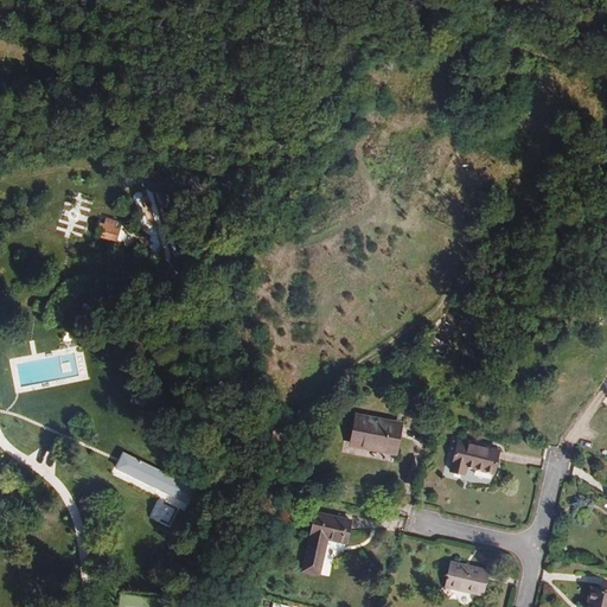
[(510,70),(490,63),(485,75),(504,83),(510,70)]
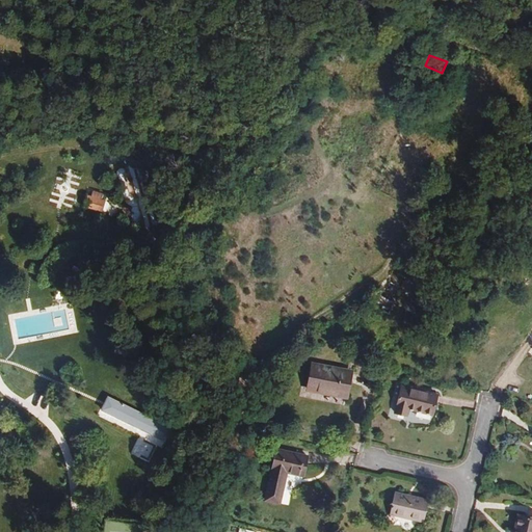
[(87,192),(84,203),(102,208),(105,197),(102,197),(104,192),(92,188),(90,193),(87,192)]
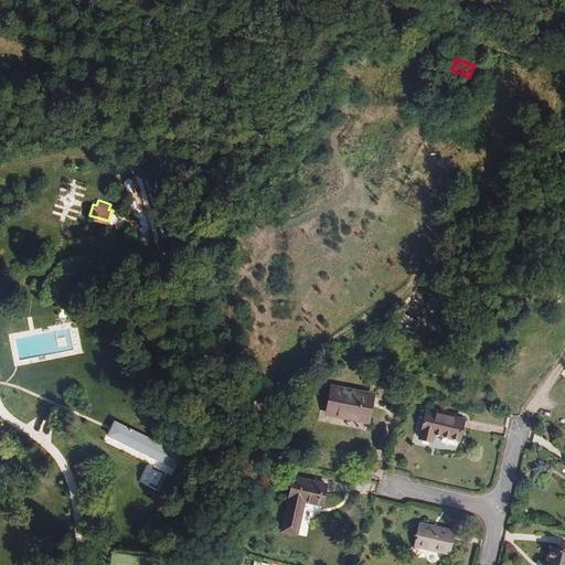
[(419,319),(403,310),(396,321),(413,331),(419,319)]
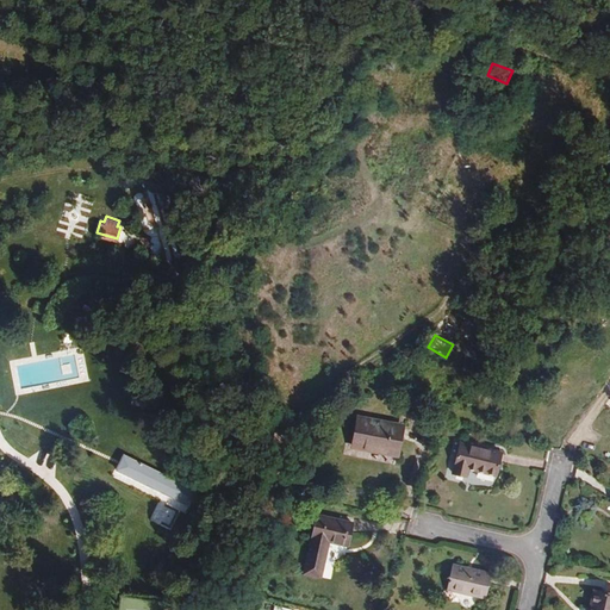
[(360,412),(353,444),(399,454),(405,422),(360,412)]
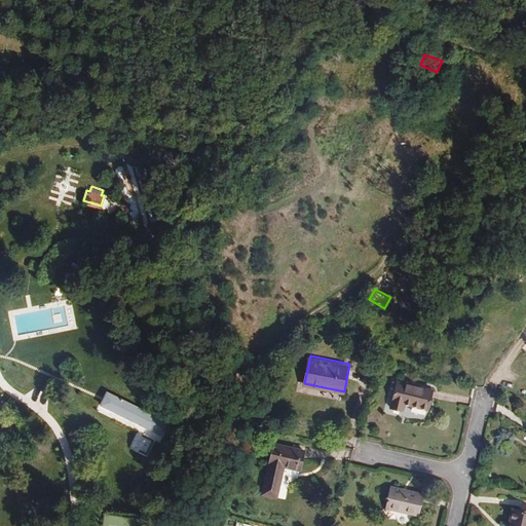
[(434,387),(399,379),(391,406),(403,409),(405,402),(428,408),(434,387)]
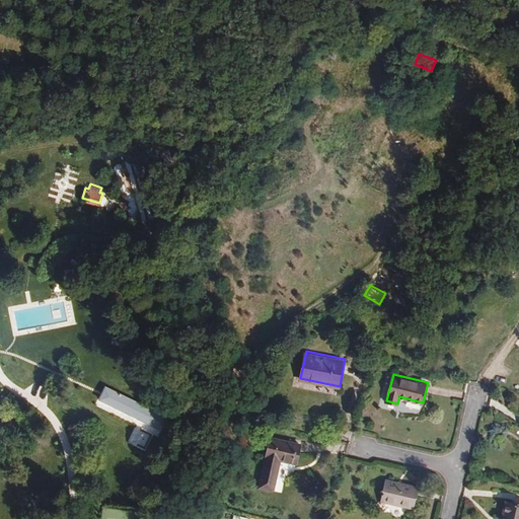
[(103,394),(101,398),(137,416),(142,405),(106,388),(103,394)]
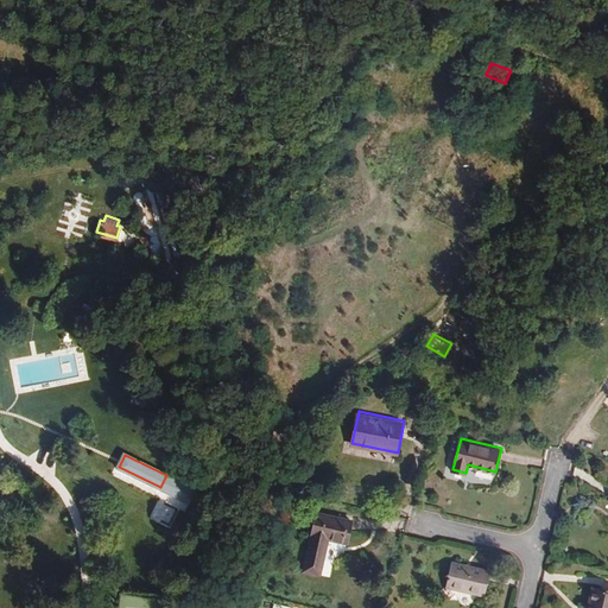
[(172,477),(166,489),(182,498),(188,486),(172,477)]
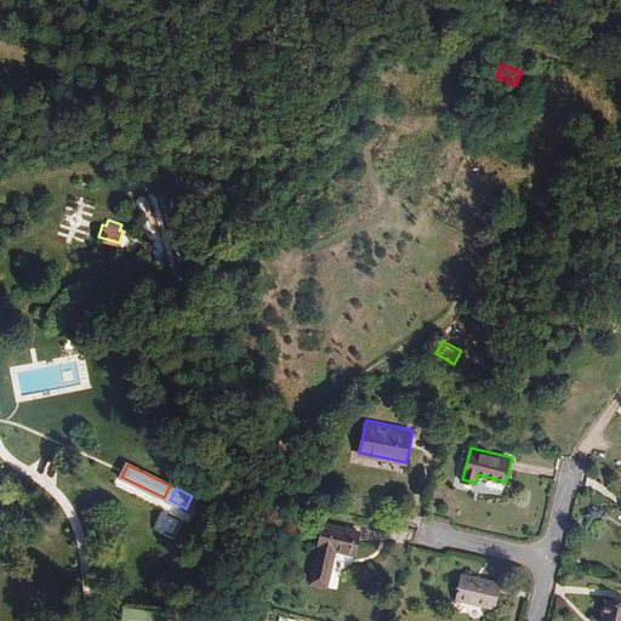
[(359,529),(323,520),(309,581),(328,585),(335,550),(353,553),(359,529)]
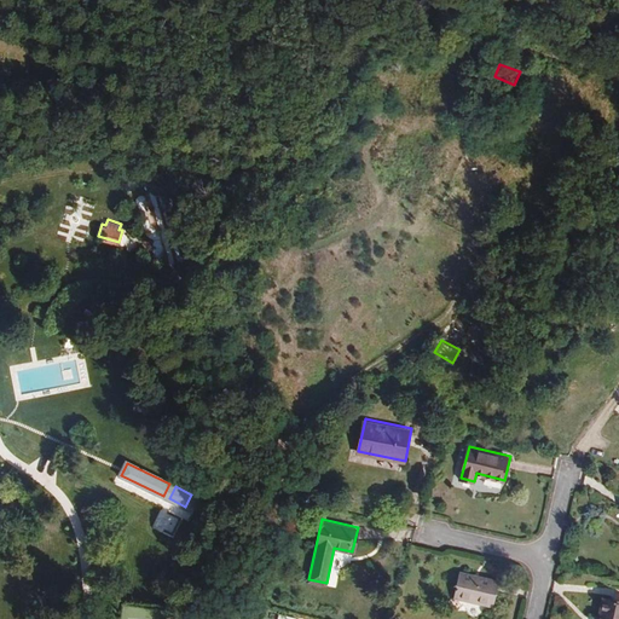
[(461,570),(453,595),(493,606),(499,579),(461,570)]
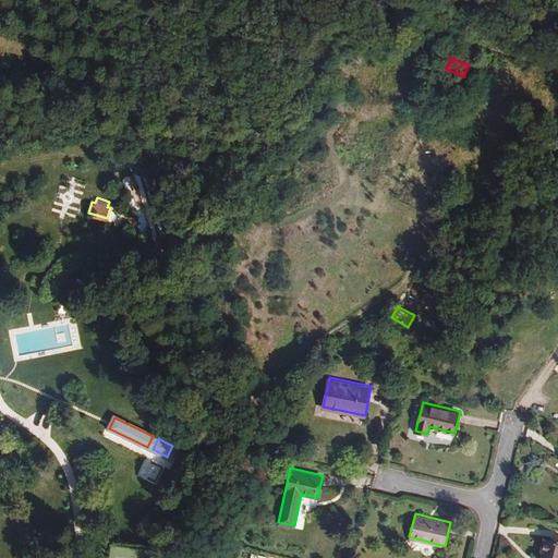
[(557,557),(557,540),(545,536),(540,557),(557,557)]
